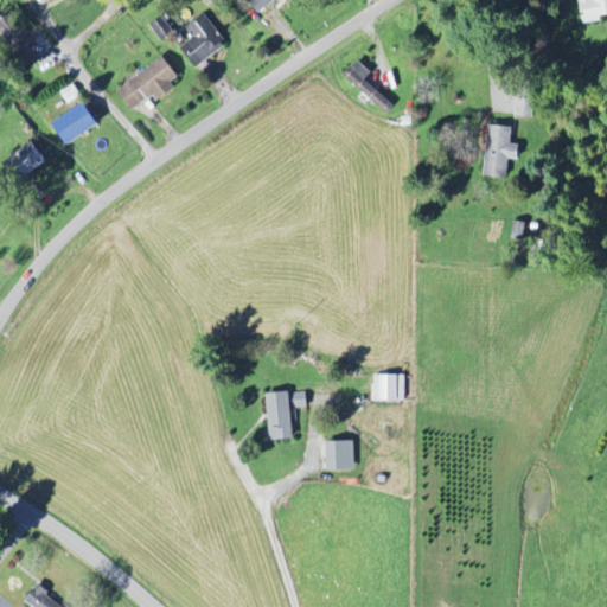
[(278,0),(248,0),(262,16),(278,0)]
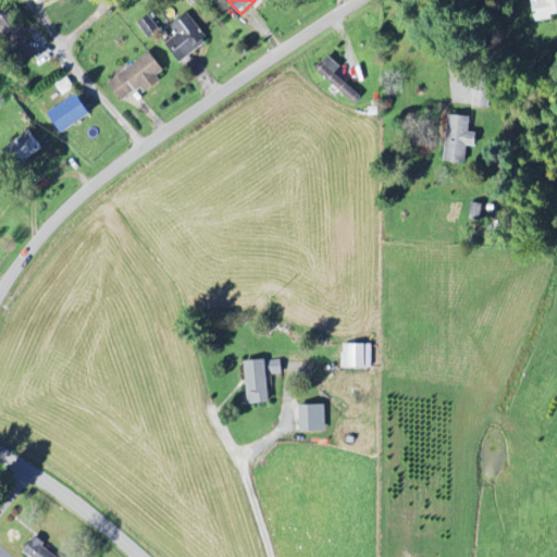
[(556,0),(531,0),(535,23),(552,20),(551,15),(556,14),(556,0)]
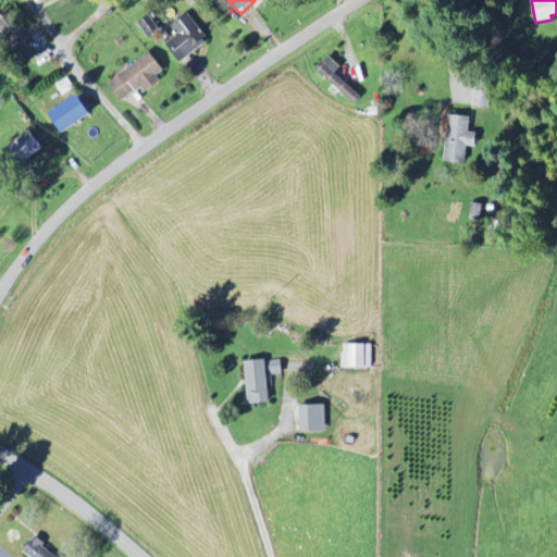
[(177,62),(208,45),(189,13),(171,24),(178,37),(166,44),(177,62)]
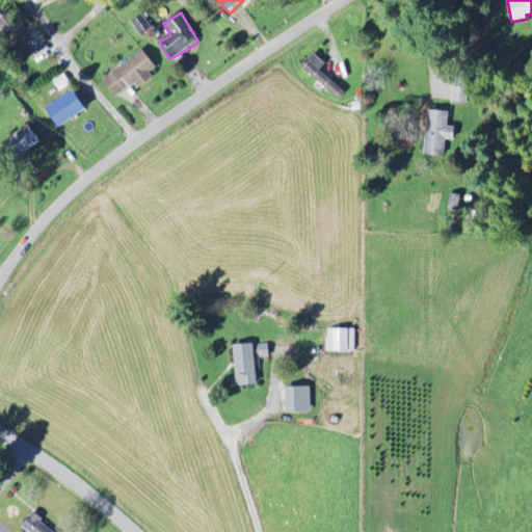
[(152,29),(141,16),(131,23),(141,36),(152,29)]
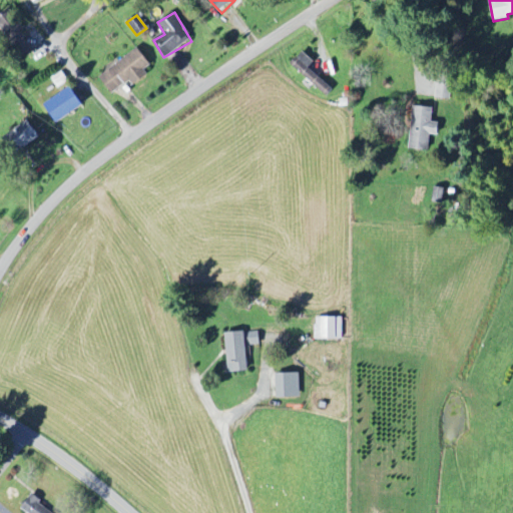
[(100,77),(113,94),(129,81),(132,85),(153,68),(137,48),(100,77)]
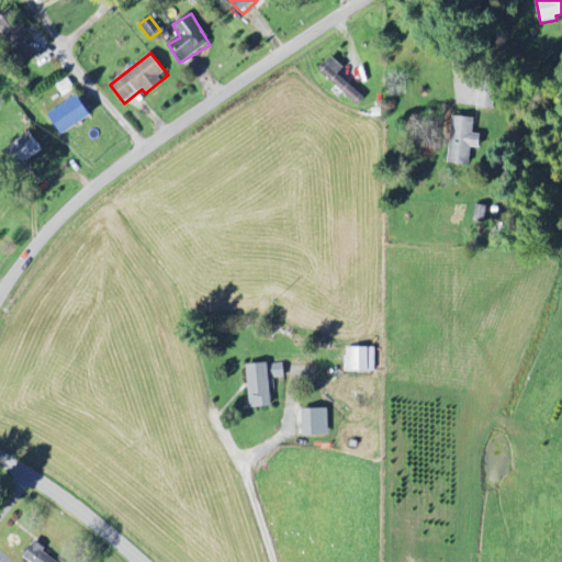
[(359,105),(366,97),(339,77),(345,68),(330,57),(317,74),(359,105)]
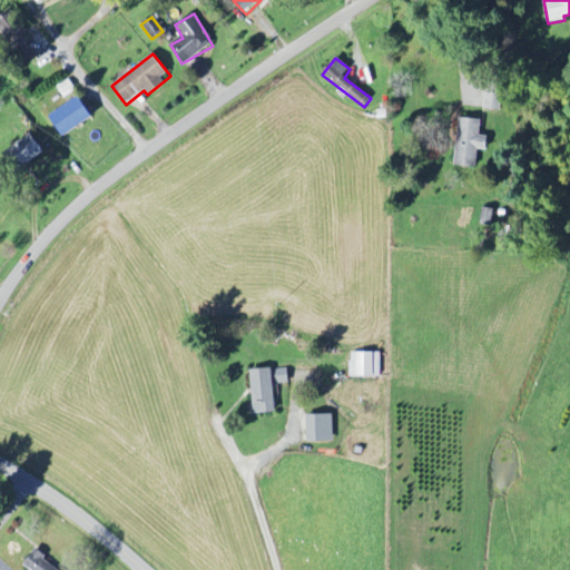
[(94,117),(79,97),(50,117),(64,137),(94,117)]
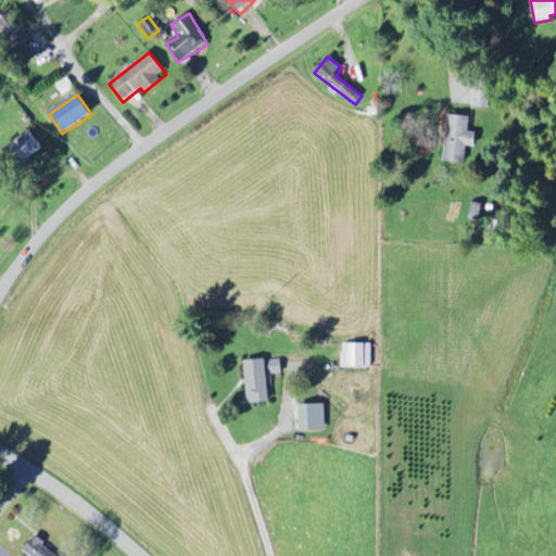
[(466,147),(474,148),(476,134),(467,133),(469,118),(449,115),(441,161),(464,165),(466,147)]
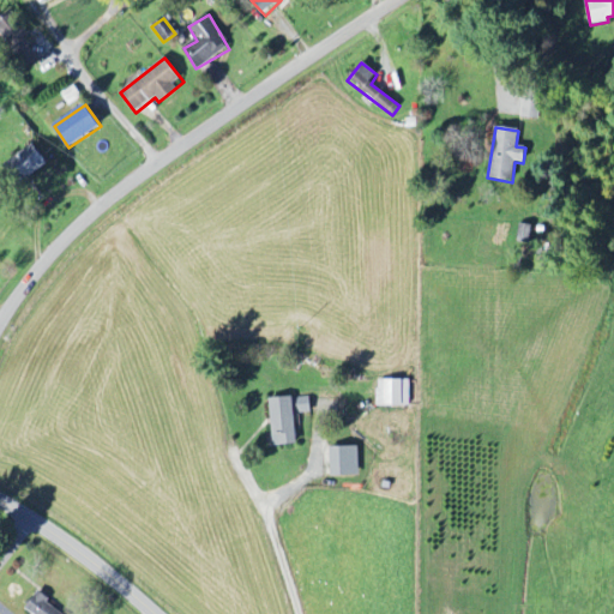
[(7,162),(18,184),(48,167),(36,145),(7,162)]
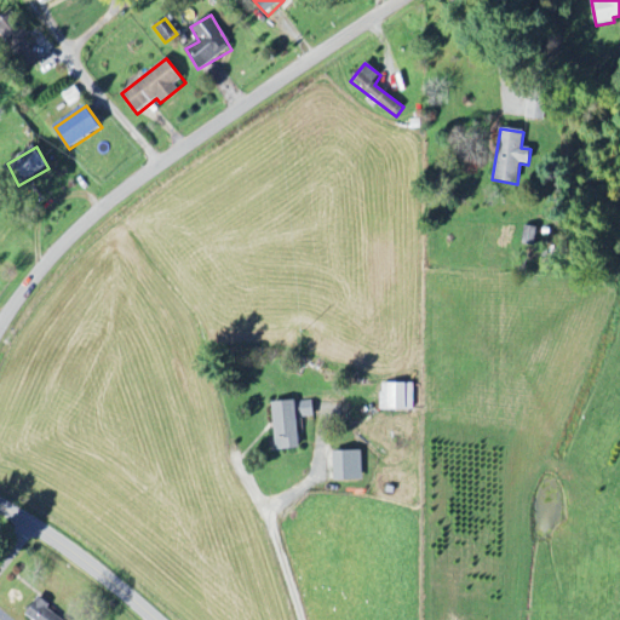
[(522,245),(535,246),(537,228),(523,227),(522,245)]
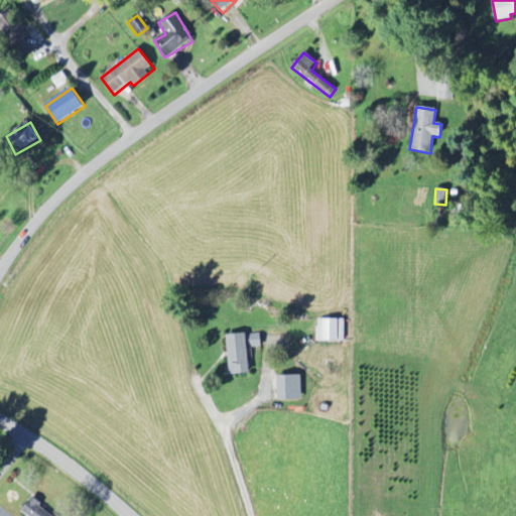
[(345,342),(344,319),(316,320),(317,342),(345,342)]
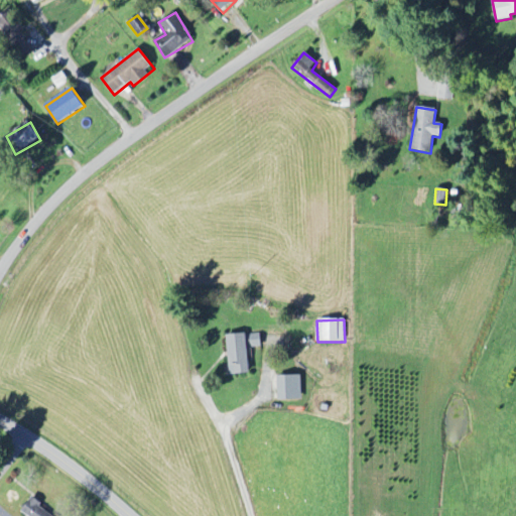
[(261,348),(260,335),(228,336),(229,375),(249,375),(249,349),(261,348)]
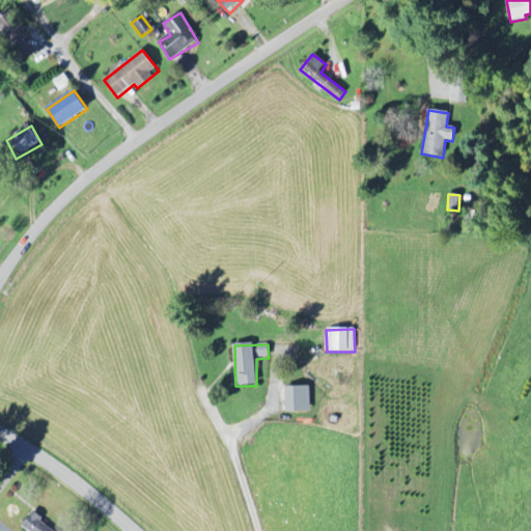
[(310,388),(285,388),(286,413),(310,412),(310,388)]
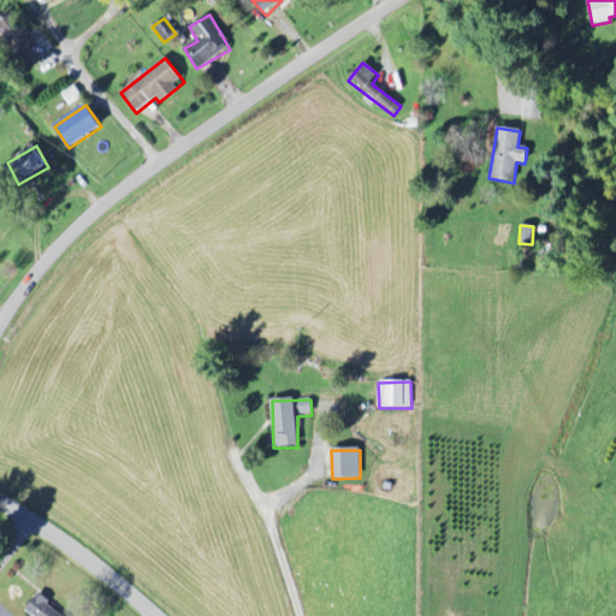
[(61,615),(47,606),(51,602),(39,593),(25,612),(30,615),(61,615)]
